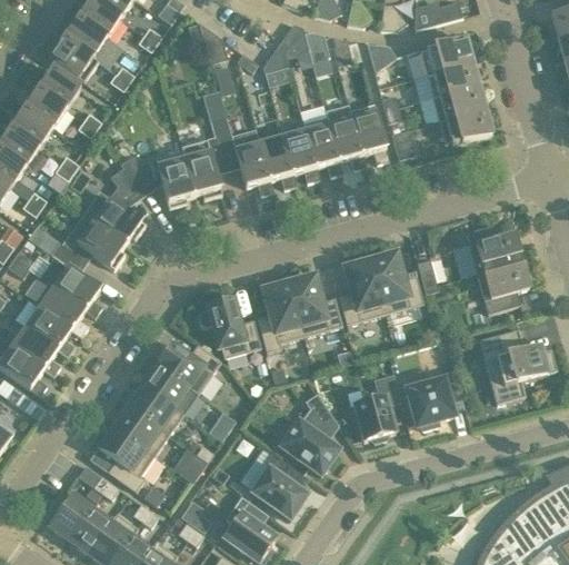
[(89,0),(77,18),(106,39),(119,19),(93,0),(89,0)]
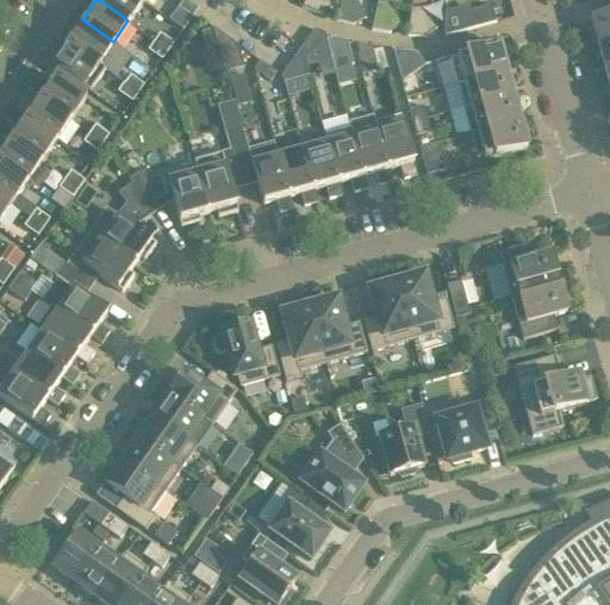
[(100,0),(128,20),(142,0),(100,0)]
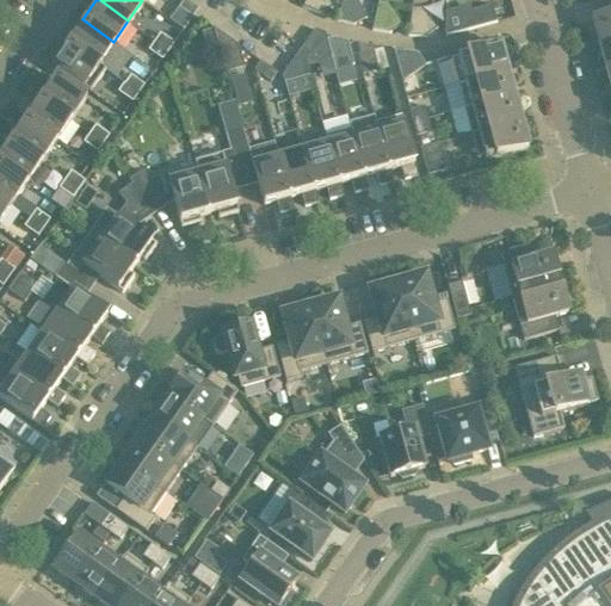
[(197,5),(191,0),(180,0),(178,4),(191,13),(197,5)]
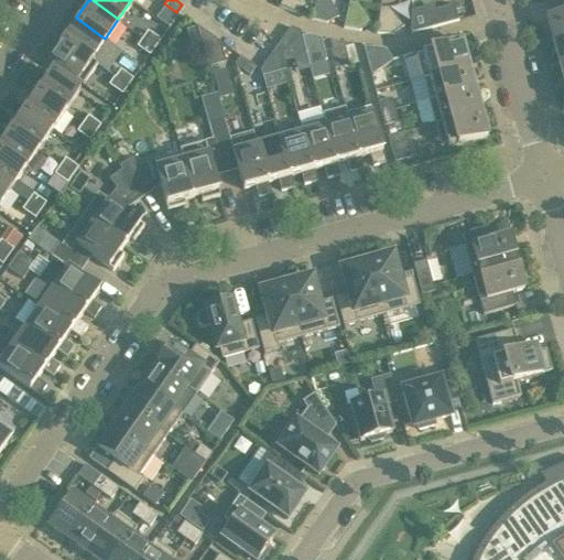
[(280,0),(279,3),(294,10),(306,6),(304,0),(280,0)]
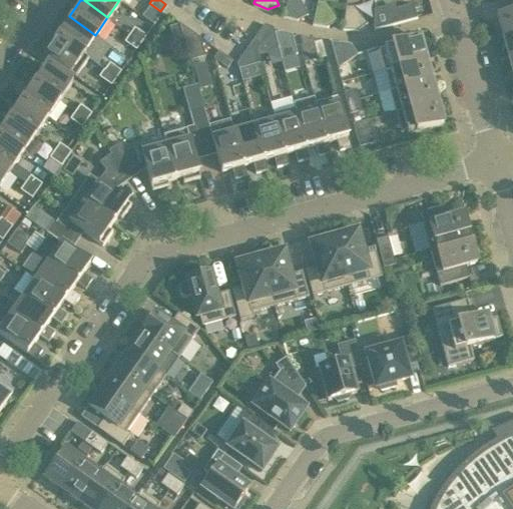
[(287,0),(282,14),(297,18),(308,13),(301,0),(287,0)]
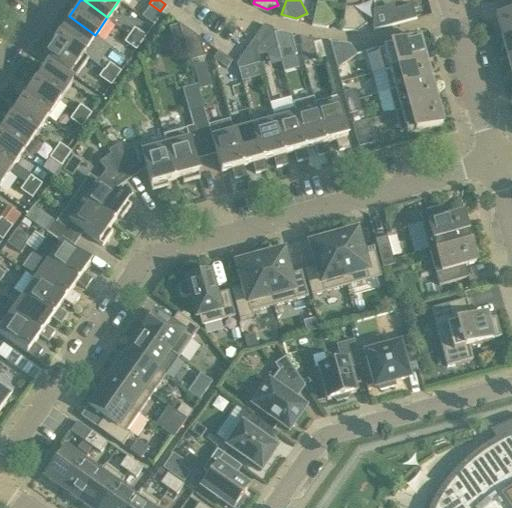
[(311,22),(326,25),(336,19),(324,0),(316,0),(311,22)]
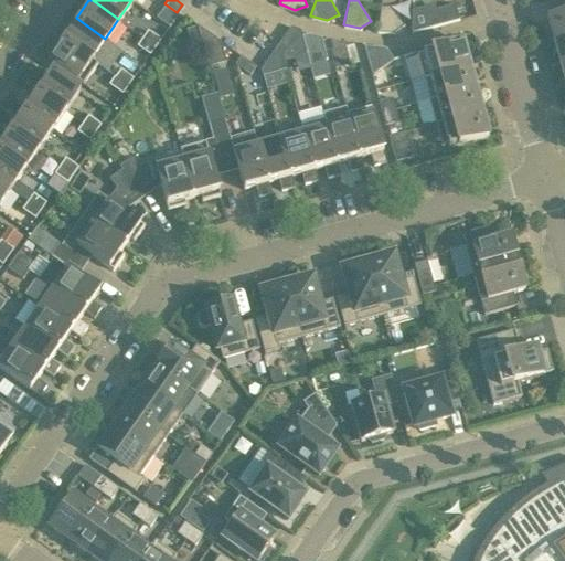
[(555,40),(564,36),(564,0),(564,1),(564,10),(547,16),(551,30),(553,29),(555,38),(555,40)]
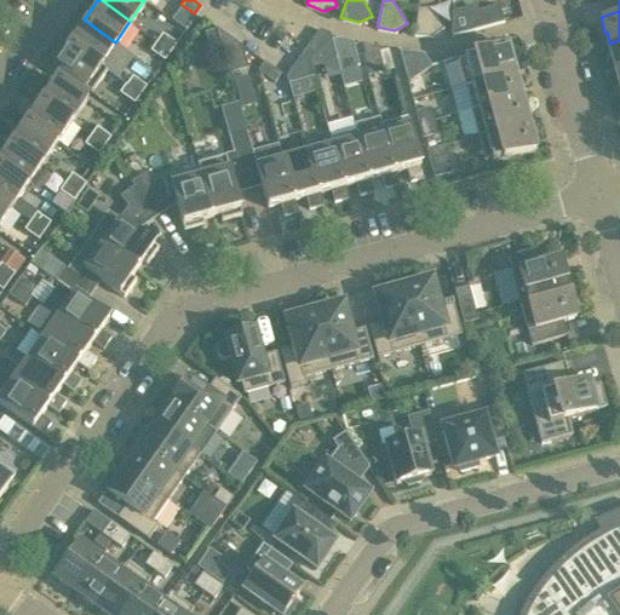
[(499,1),(478,7),(477,1),(452,9),(452,33),(475,27),(504,19),(499,1)]
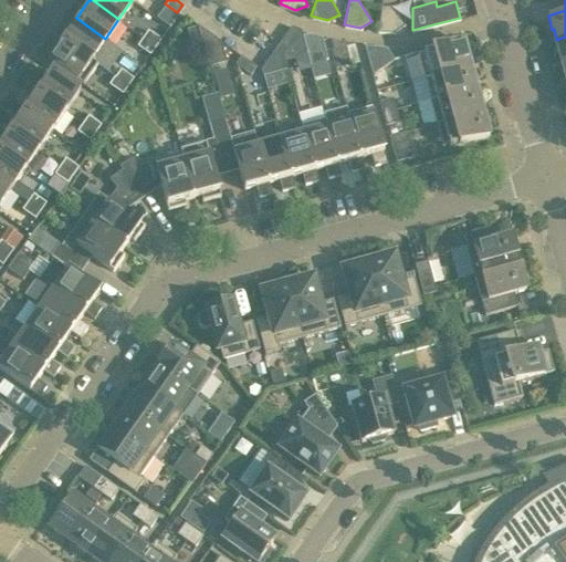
[(377,30),(395,31),(405,23),(389,4),(380,3),(377,30)]
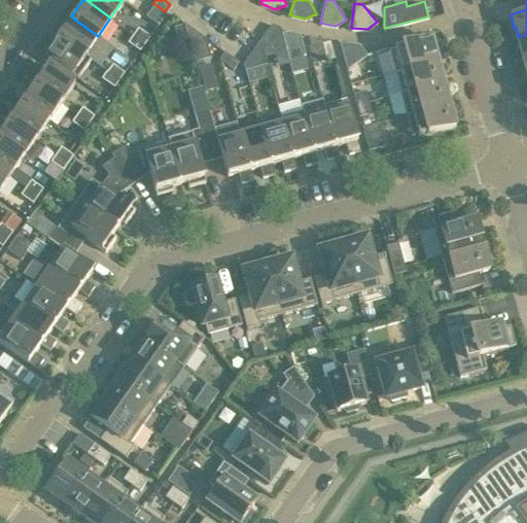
[(71,16),(58,35),(84,54),(85,54),(98,36),(71,16)]
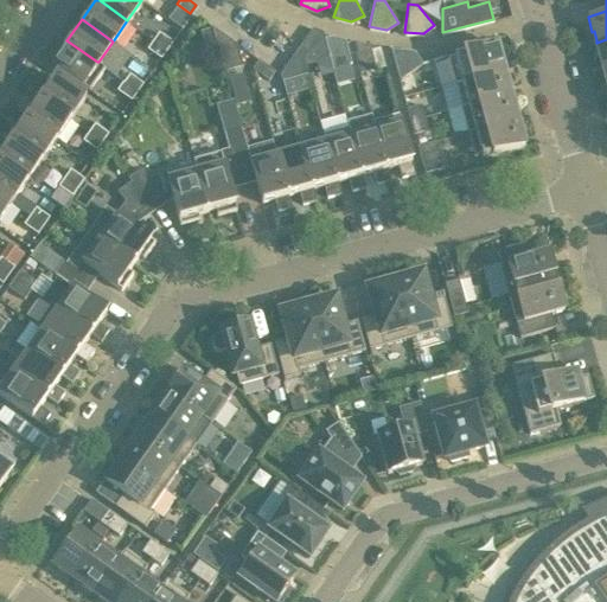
[(242,64),(236,42),(212,25),(210,25),(223,69),(242,64)]
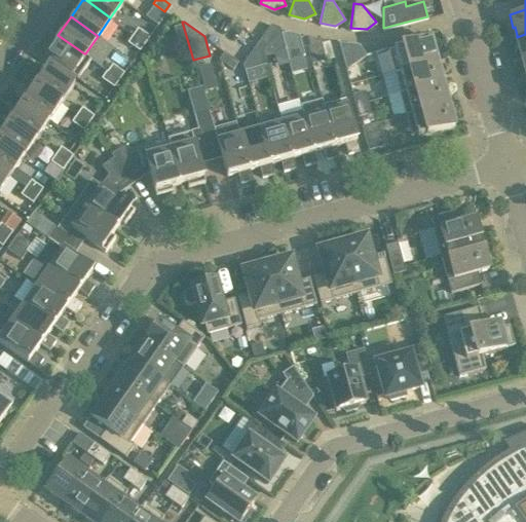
[(276,49),(285,47),(280,31),(279,26),(270,23),(260,38),(276,49)]
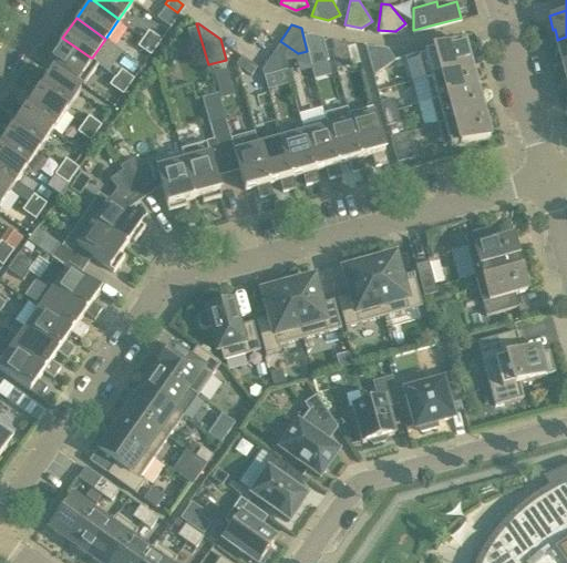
[(148,28),(143,36),(155,44),(161,37),(148,28)]
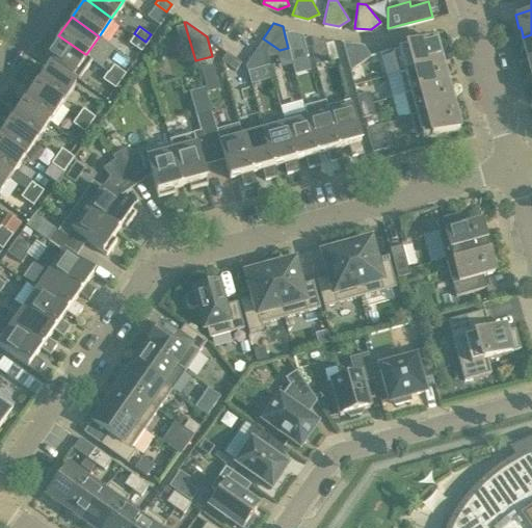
[(291,58),(308,53),(302,33),(290,29),(284,31),(288,48),(291,58)]
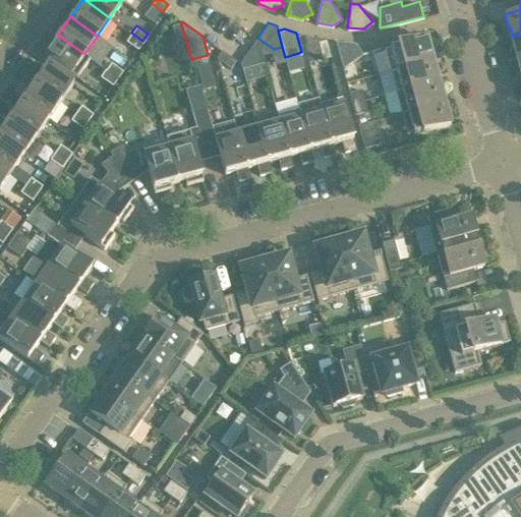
[(137,48),(142,41),(131,33),(125,40),(137,48)]
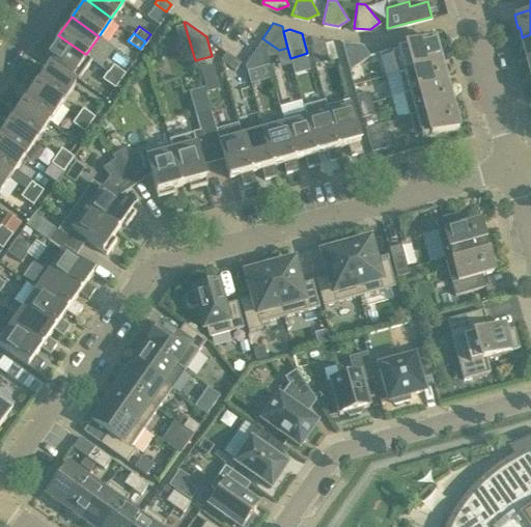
[(530,34),(522,37),(522,35),(520,36),(524,49),(525,49),(528,57),(528,59),(530,57),(530,34)]
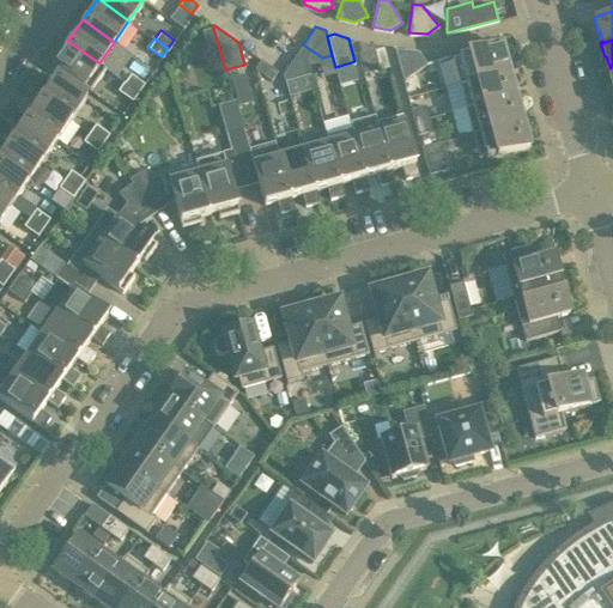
[(98,62),(67,41),(52,62),(89,89),(105,66),(99,62),(98,62)]
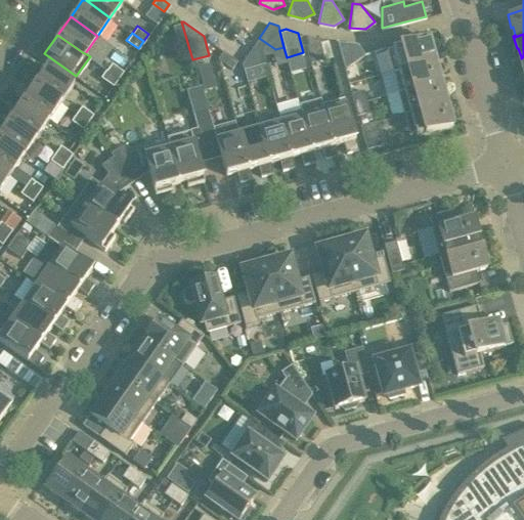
[(433,58),(432,57),(430,49),(432,49),(428,36),(386,47),(392,70),(433,58)]
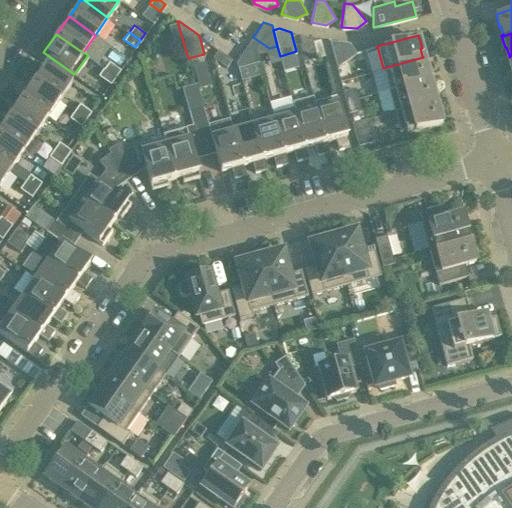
[(316,56),(325,54),(320,38),(312,40),(316,56)]
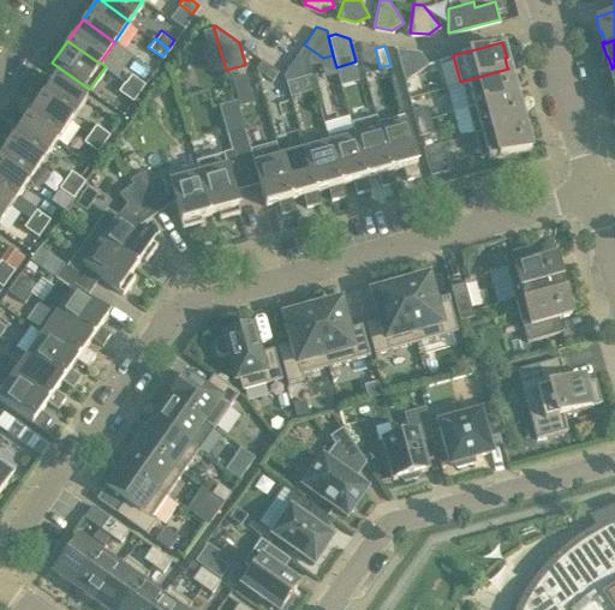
[(418,49),(395,47),(404,76),(406,78),(428,63),(418,49)]
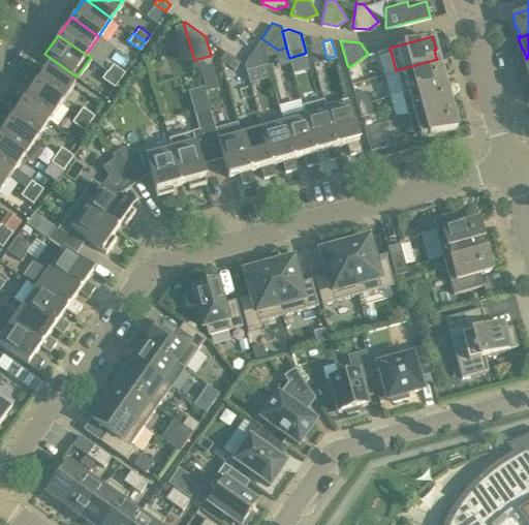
[(256,44),(244,63),(246,69),(268,62),(265,51),(256,44)]
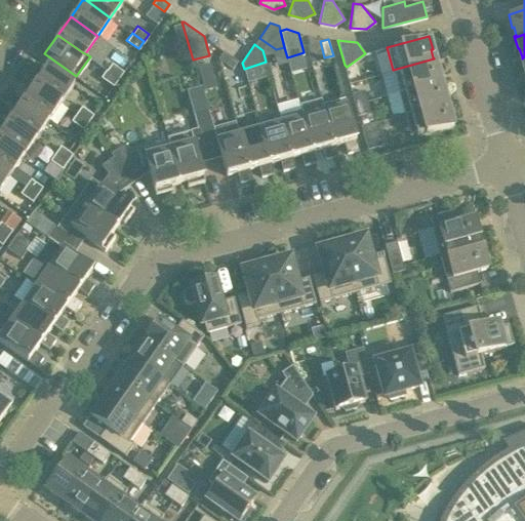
[(224,49),(218,57),(232,67),(237,59),(224,49)]
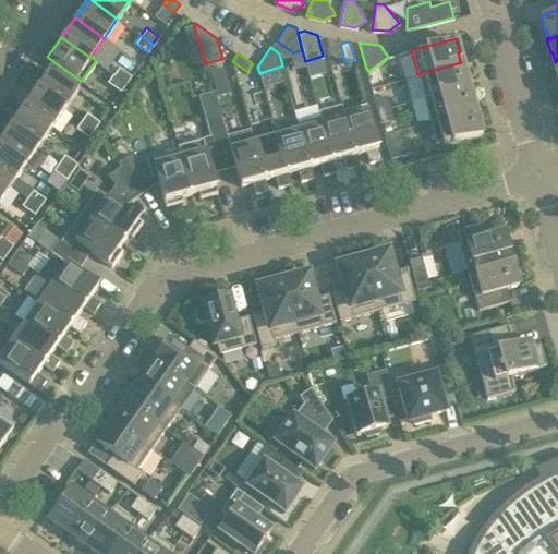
[(461,62),(417,74),(423,96),(466,85),(466,84),(464,75),(466,74),(462,61),(460,61),(461,62)]
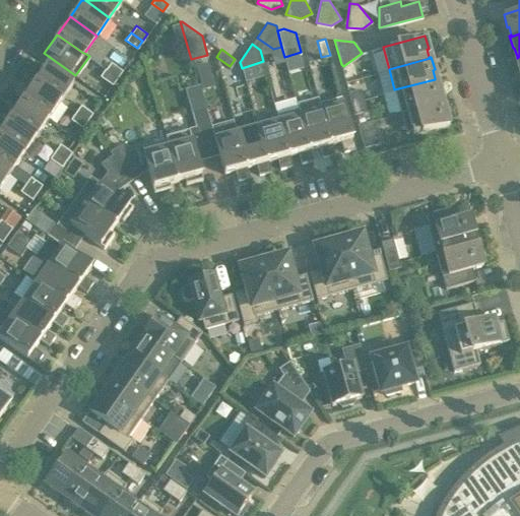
[(202,85),(211,82),(205,60),(196,63),(202,85)]
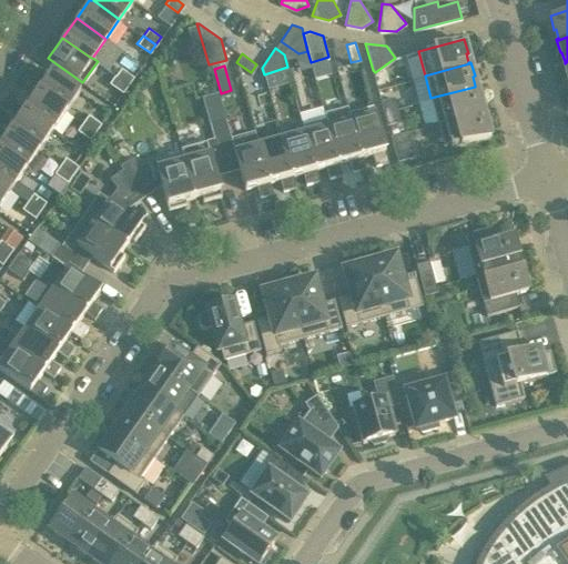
[(121,67),(115,74),(128,83),(133,76),(121,67)]
